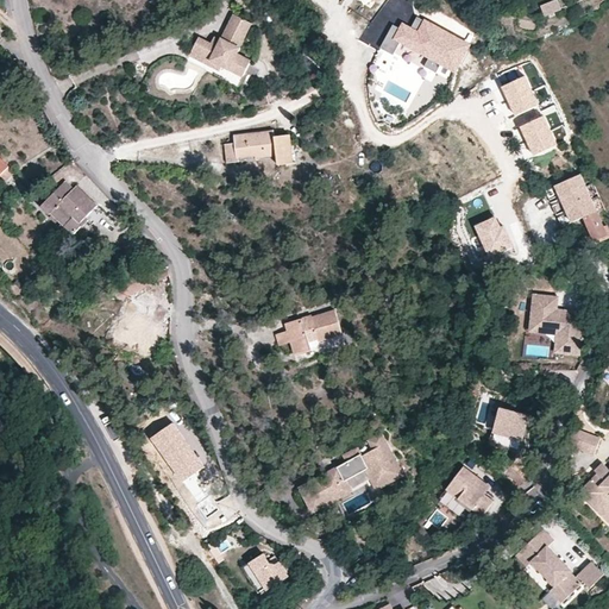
[(545,14),(563,7),(559,0),(547,0),(540,4),(545,14)]
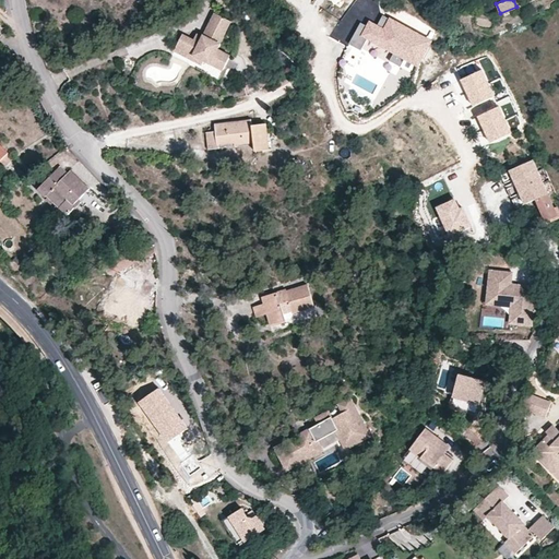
[(219,49),(233,21),(217,13),(204,37),(201,43),(195,40),(183,34),(175,50),(193,60),(195,57),(205,61),(224,71),(232,56),(219,49)]
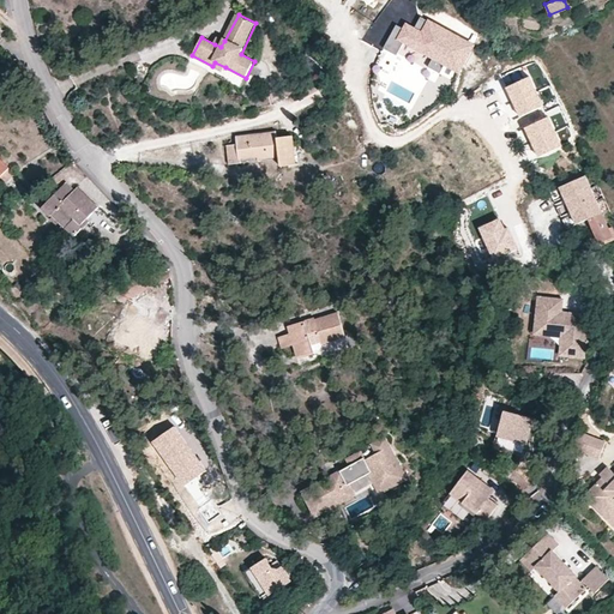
[(477,42),(429,18),(423,30),(408,22),(404,28),(396,24),(383,49),(402,59),(409,44),(462,72),(477,42)]
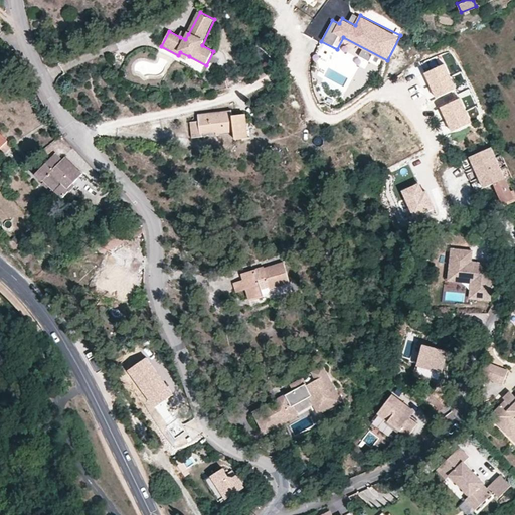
[(185,39),(188,34),(182,31),(180,37),(185,39)]
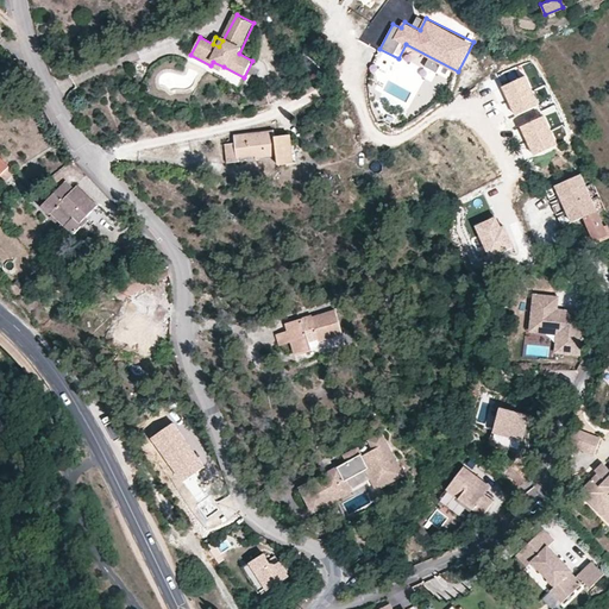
[(522,76),(503,86),(516,114),(537,105),(522,76)]
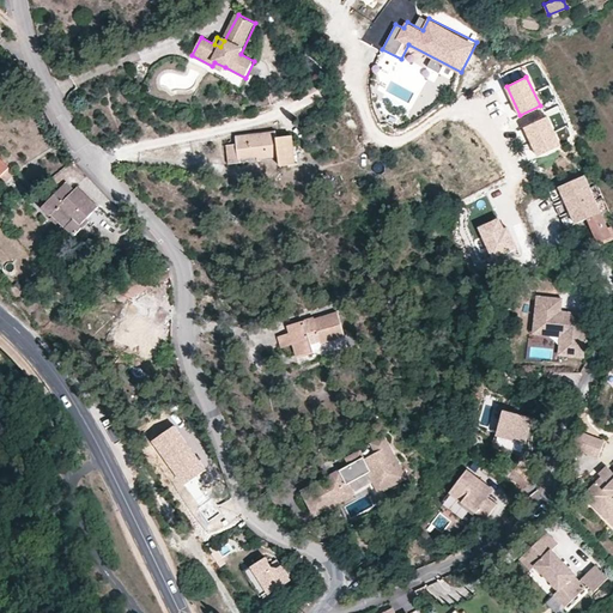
[(545,119),(526,128),(539,156),(558,146),(545,119)]
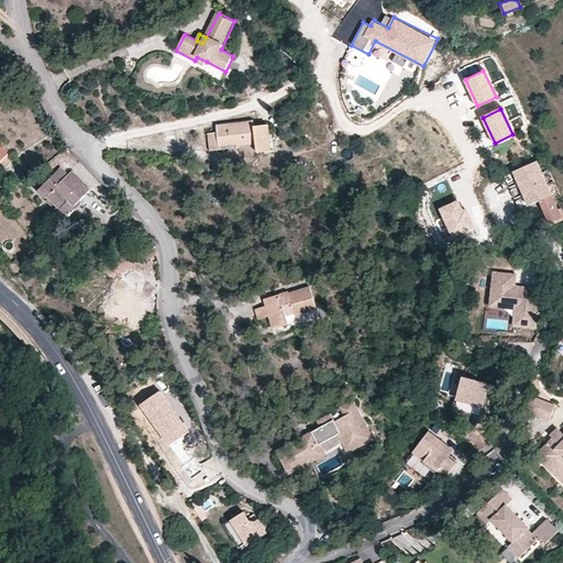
[(256,144),(257,152),(272,151),(269,124),(254,127),(253,119),(217,124),(218,132),(208,134),(209,142),(209,151),(256,144)]
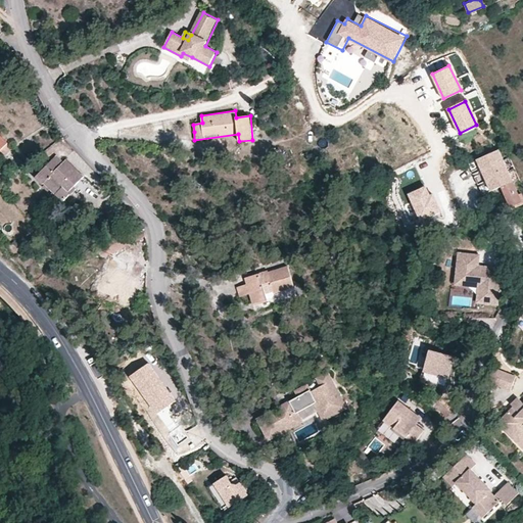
[(8,142),(1,149),(5,154),(12,147),(8,142)]
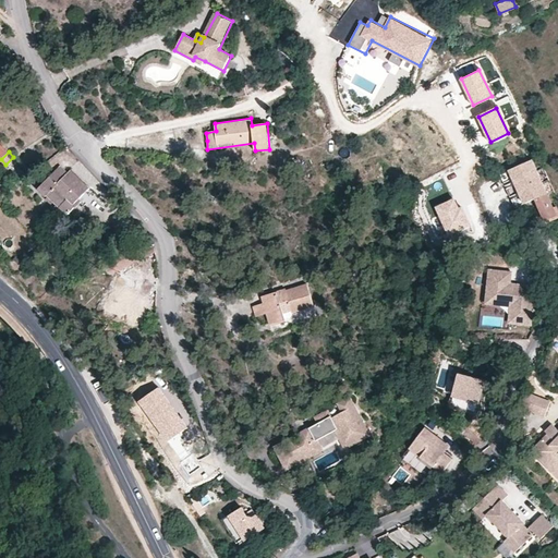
[(514,209),(525,204),(534,199),(544,221),(549,219),(550,221),(557,217),(557,209),(557,206),(553,208),(531,161),(498,176),(502,184),(511,180),(513,185),(505,190),(509,198),(518,194),(519,196),(510,201),(514,209)]
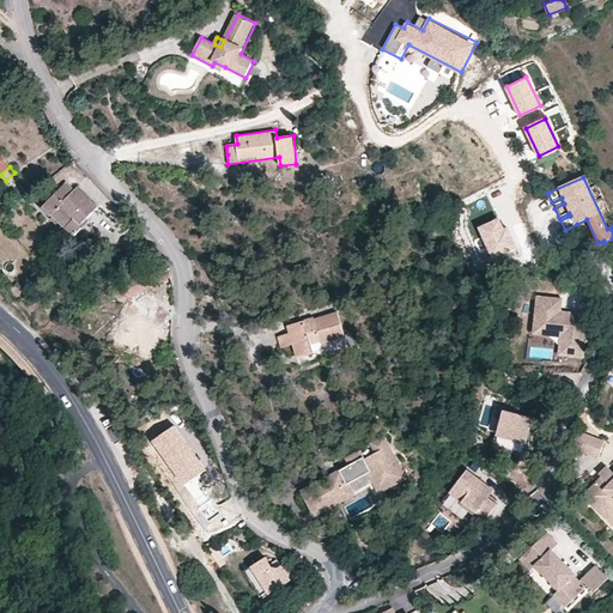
[(54,194),(42,207),(50,216),(53,214),(76,235),(89,219),(87,217),(98,205),(77,187),(64,201),(54,194)]
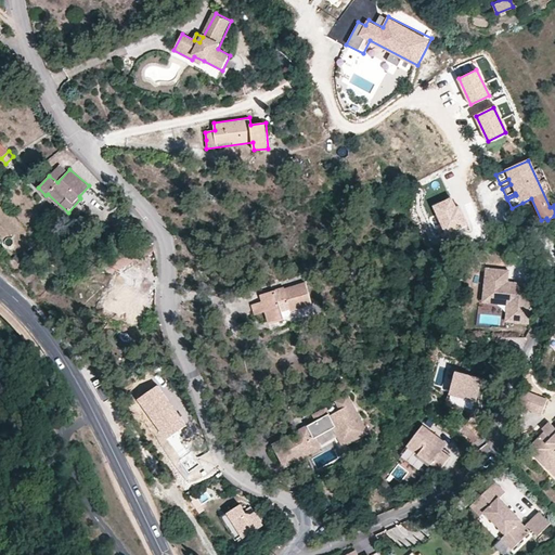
[(456,193),(434,203),(449,236),(472,227),(456,193)]
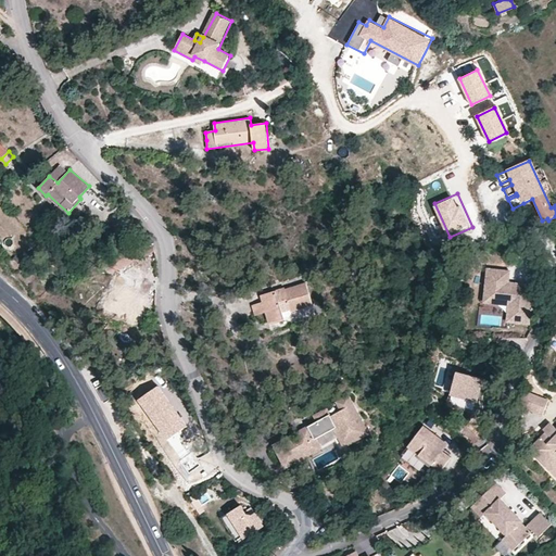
[(529,323),(533,283),(508,281),(509,270),(488,268),(484,294),(502,297),(502,300),(509,300),(509,304),(507,320),(529,323)]
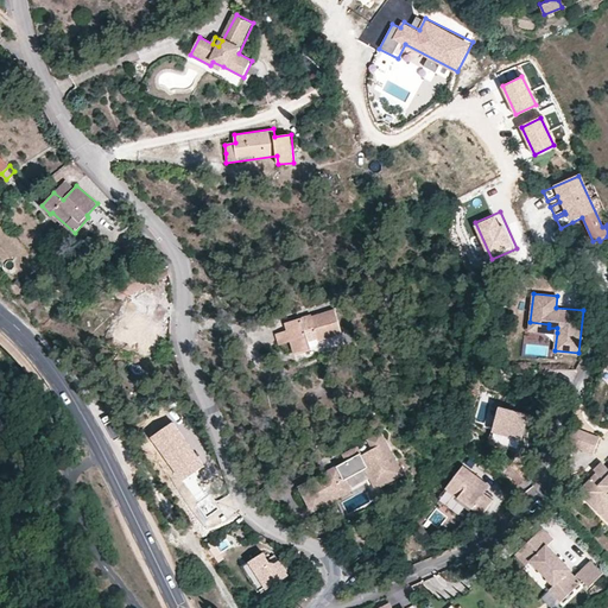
[(311,315),(285,323),(287,330),(274,334),(278,344),(290,341),(295,353),(311,348),(312,349),(321,346),(320,341),(342,333),(335,309),(312,316),(311,315)]
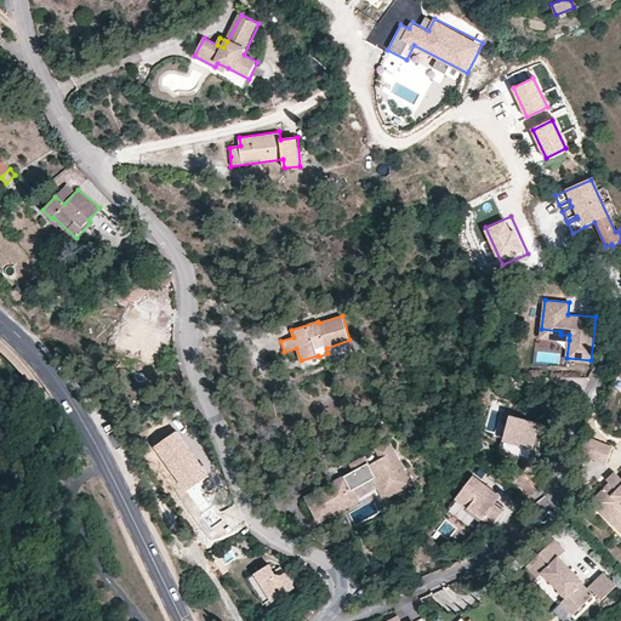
[(569,335),(560,335),(560,331),(541,329),(541,336),(569,340),(569,335)]
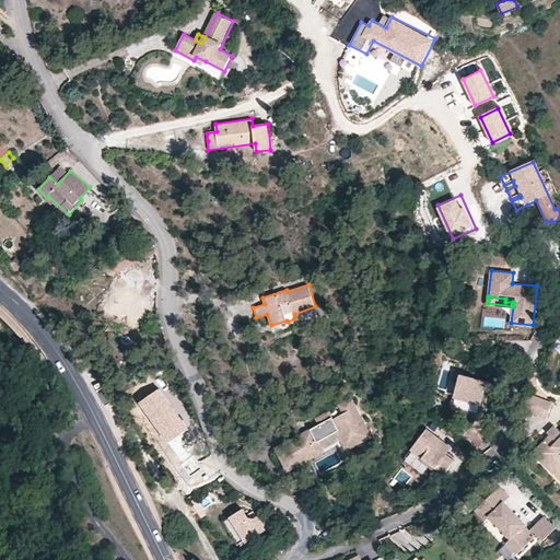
[(486,380),(462,373),(453,403),(477,410),(486,380)]
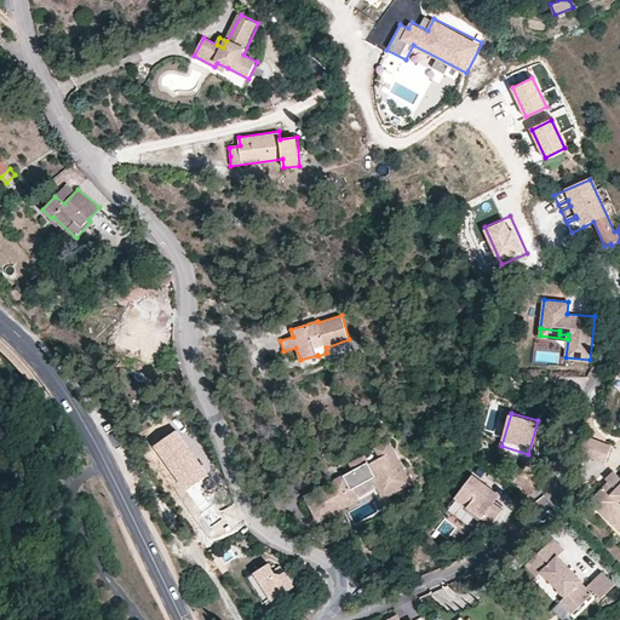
[(212,481),(181,434),(158,449),(190,495),(212,481)]
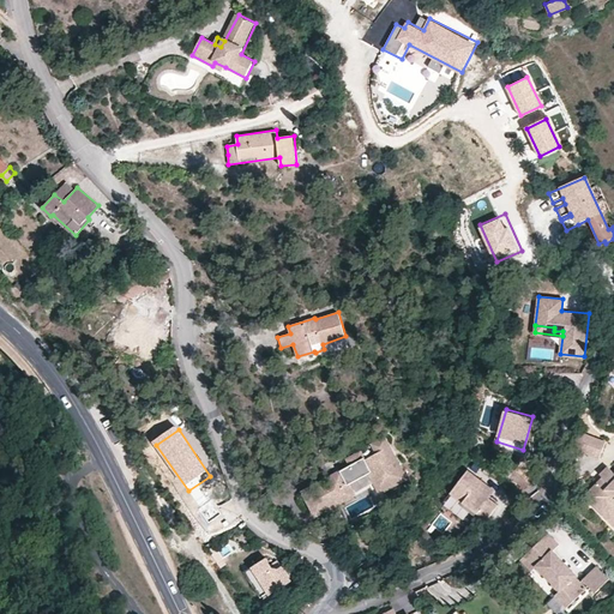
[(579,451),(587,434),(583,433),(577,450),(579,451)]
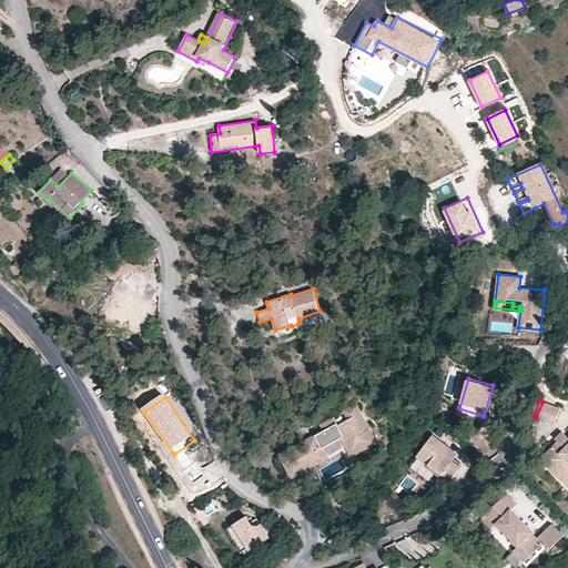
[(536,417),(550,422),(557,425),(563,411),(564,409),(543,402),(536,417)]
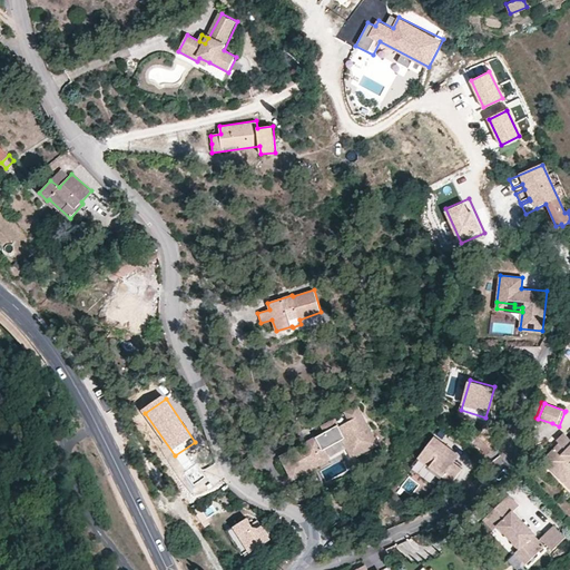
[(324,432),(279,457),(292,480),(303,474),(343,452),(347,461),(377,445),(356,406),(344,413),(349,420),(337,425),(334,420),(321,426),(324,432)]
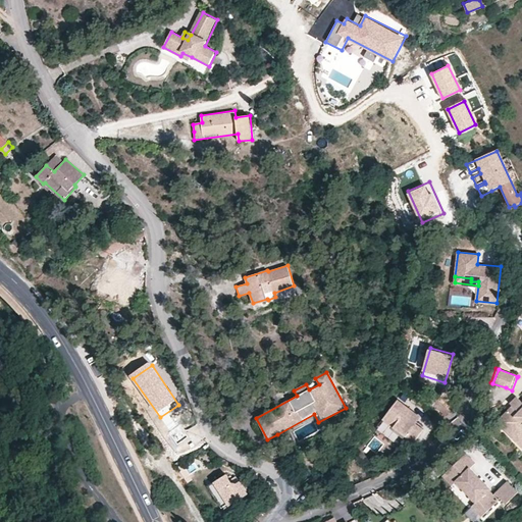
[(521,401),(519,398),(513,405),(515,407),(521,413),(517,417),(511,411),(501,421),(509,429),(507,431),(521,446),(521,401)]
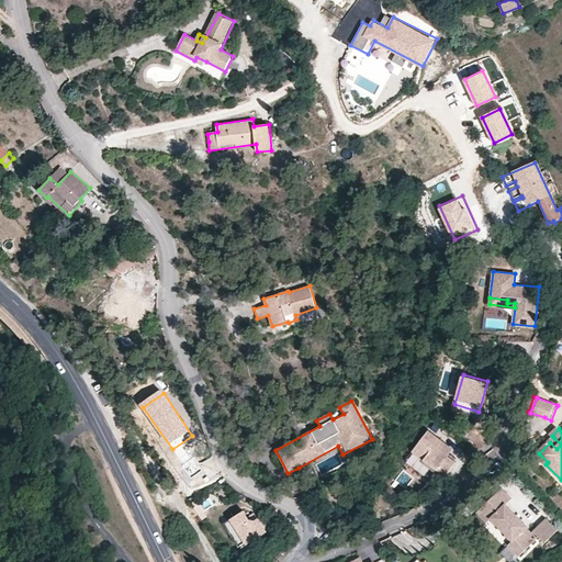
[(445,442),(431,431),(416,452),(448,476),(458,463),(450,457),(440,449),(445,442)]
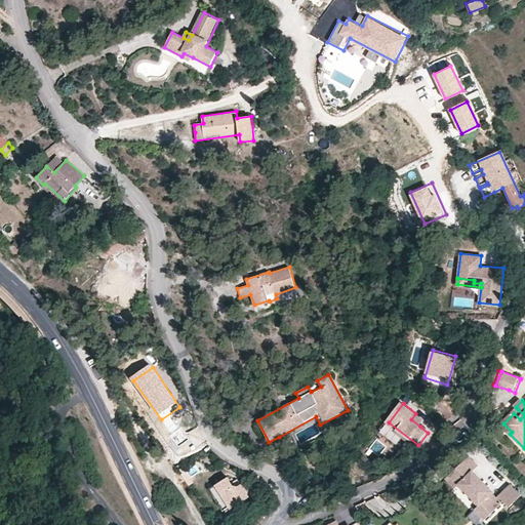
[(524,415),(518,409),(514,413),(520,419),(524,415)]
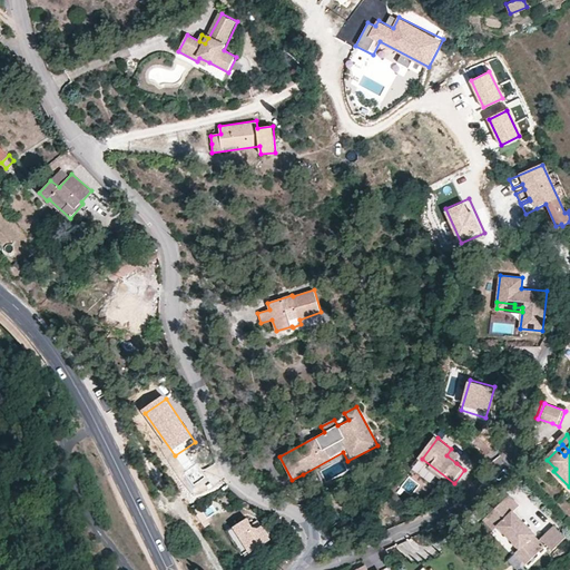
[(462,457),(451,449),(446,455),(457,463),(462,457)]
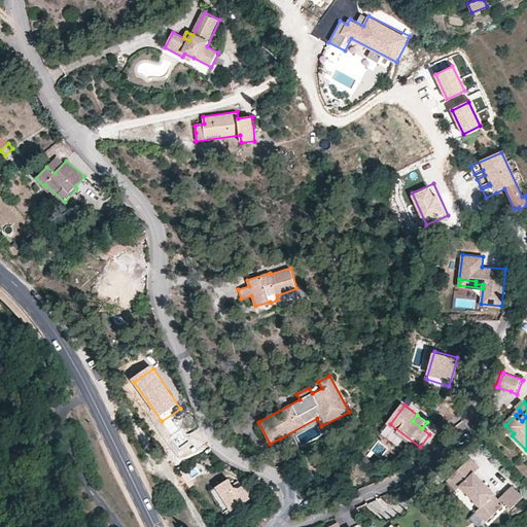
[(514,433),(505,425),(503,427),(512,435),(514,433)]
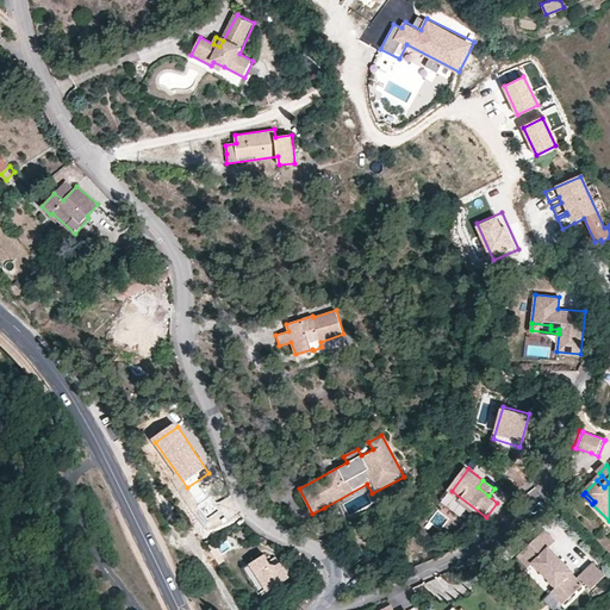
[(267,548),(247,560),(268,592),(294,574),(284,559),(275,561),(267,548)]
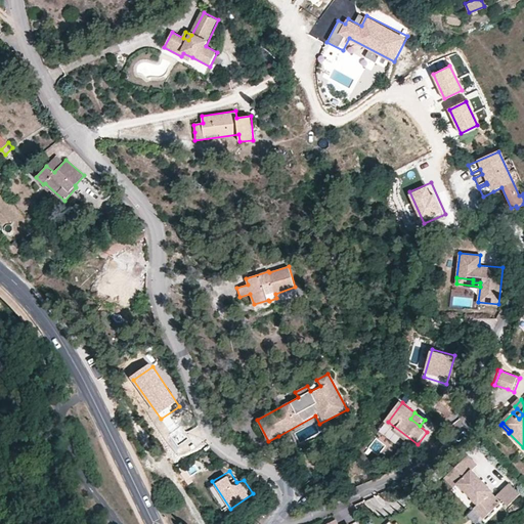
[(474,471),(457,486),(478,507),(476,509),(485,519),(503,503),(508,509),(521,495),(510,484),(497,495),(474,471)]
